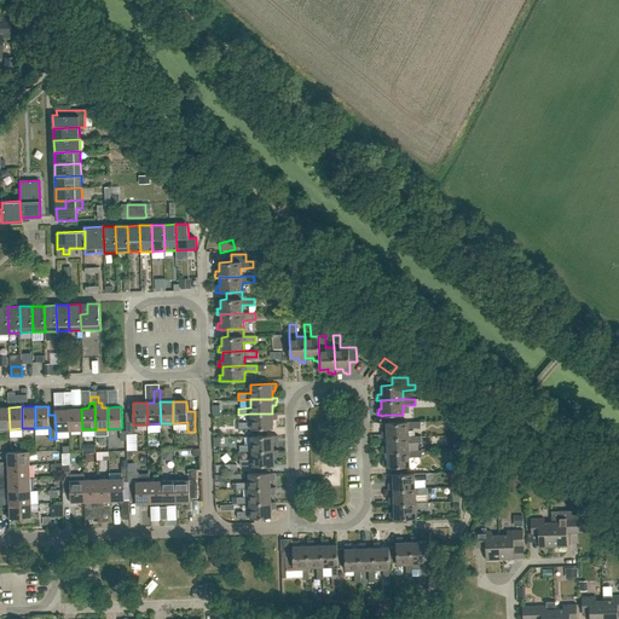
[(56,429),(56,431),(69,431),(68,409),(55,409),(55,415),(56,429)]
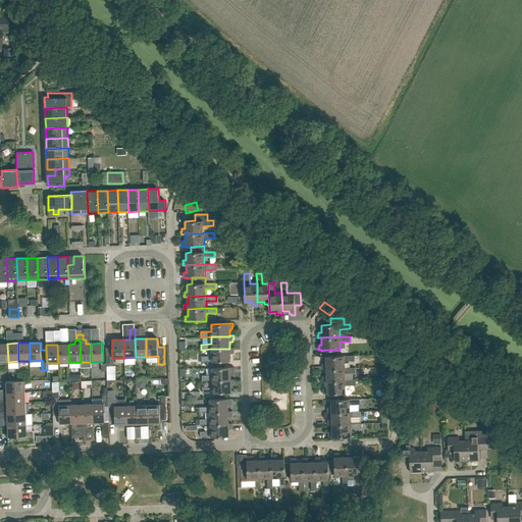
[(57,345),(58,363),(69,362),(68,345),(57,345)]
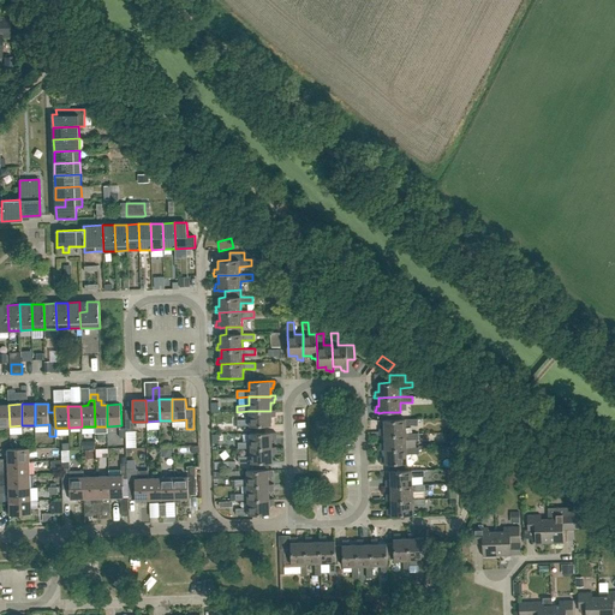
[(238,427),(250,425),(250,434),(266,433),(264,425),(272,425),(272,417),(274,417),(274,413),(275,413),(275,410),(270,410),(270,411),(249,411),(250,419),(237,421),(238,427)]
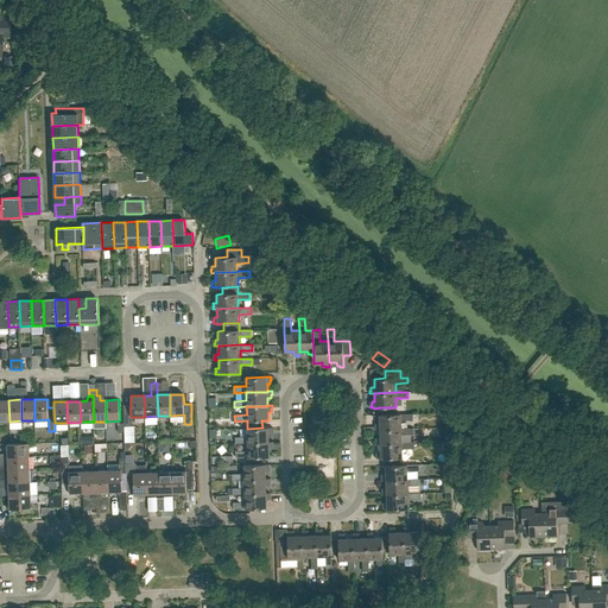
[(394,407),(379,407),(380,424),(377,424),(377,426),(375,426),(375,430),(380,430),(401,429),(401,420),(413,420),(413,415),(400,415),(394,415),(394,407)]
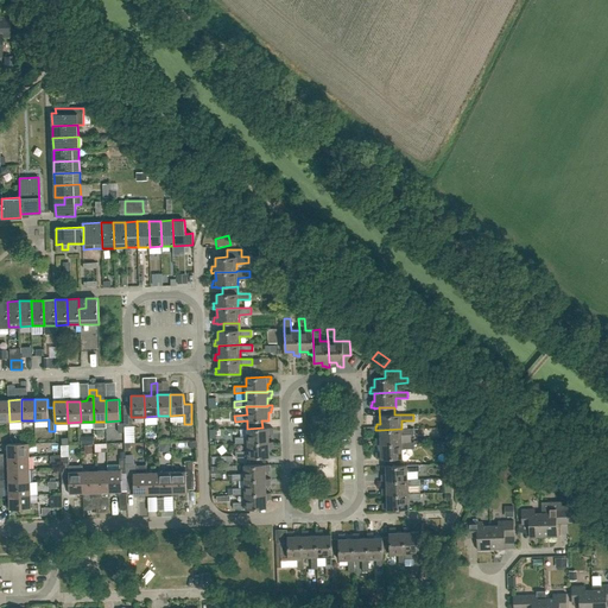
[(247,429),(247,437),(235,437),(235,444),(247,443),(268,442),(268,434),(272,434),(272,431),(273,431),(273,428),(268,428),(263,428),(247,429)]
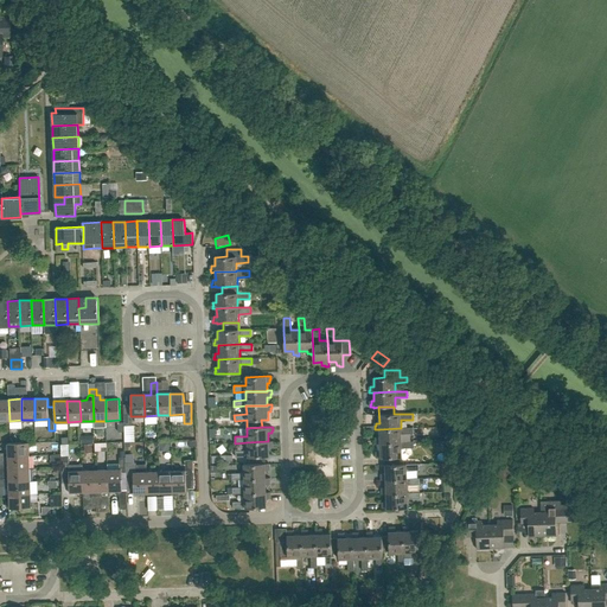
[(379,429),(379,438),(376,438),(376,440),(375,440),(376,443),(379,443),(401,442),(401,434),(413,434),(413,428),(401,428),(379,429)]
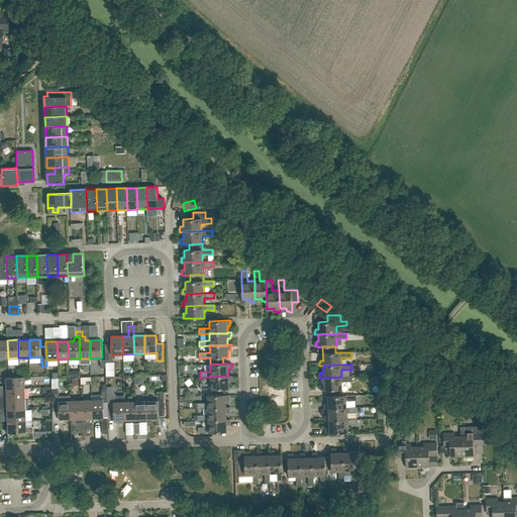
[(229,389),(229,381),(231,381),(231,379),(232,379),(232,376),(228,376),(210,377),(211,384),(201,384),(201,390),(211,389),(213,389),(213,395),(225,395),(225,389),(229,389)]
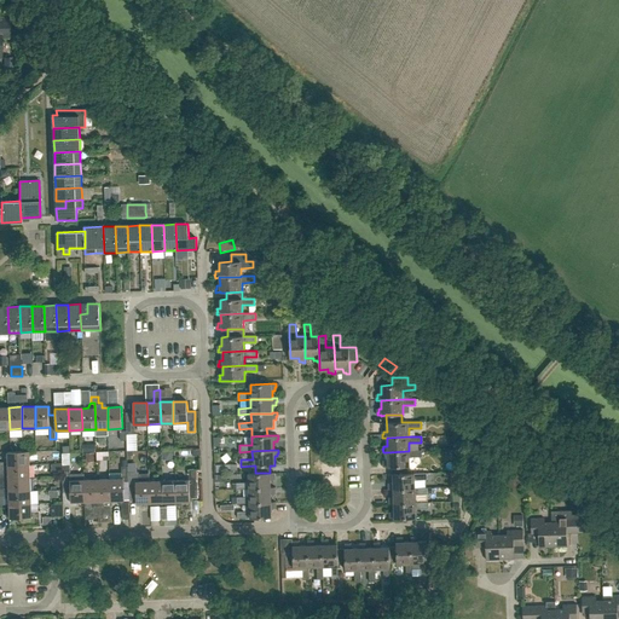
[(30,464),(29,451),(7,452),(9,466),(30,464)]
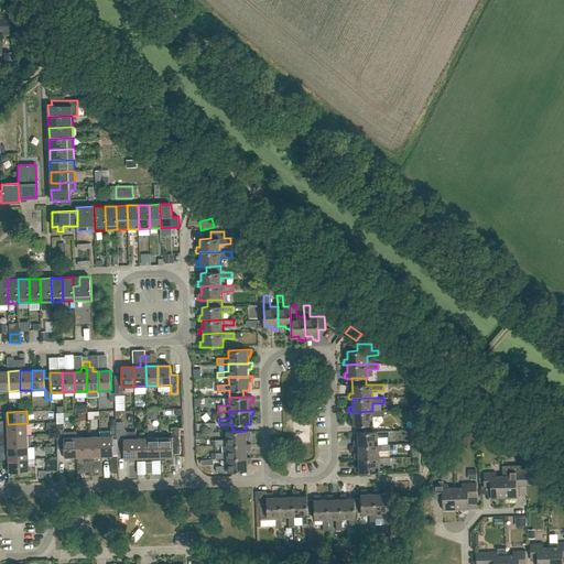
[(353,412),(354,420),(350,420),(350,422),(349,422),(349,425),(354,425),(357,425),(371,425),(373,425),(372,416),(384,416),(383,411),(372,411),(353,412)]
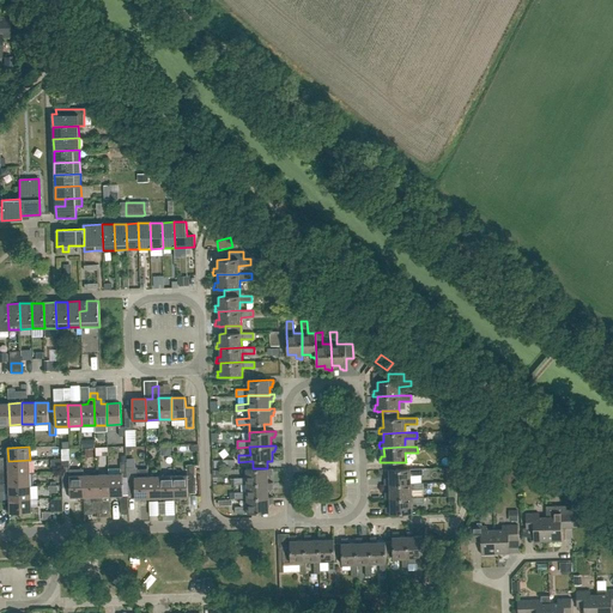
[(8,474),(30,473),(30,460),(8,461),(8,474)]
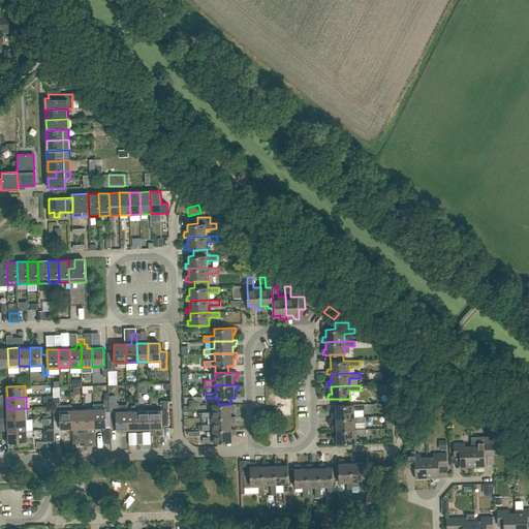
[(365,404),(354,405),(353,404),(348,405),(348,399),(335,399),(336,412),(333,412),(333,415),(332,415),(332,418),(336,418),(336,417),(354,417),(354,410),(365,409),(365,404)]
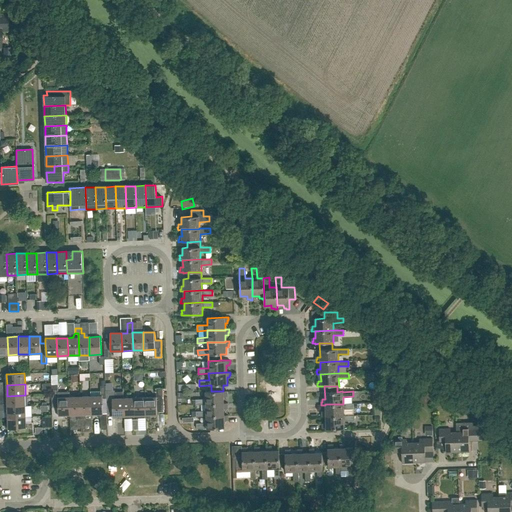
[(69,392),(58,392),(58,389),(52,389),(52,408),(58,407),(59,415),(70,415),(69,397),(69,392)]
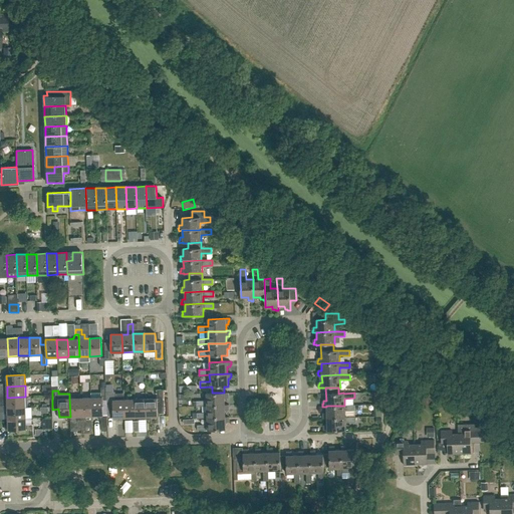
[(157,391),(157,399),(146,399),(147,417),(158,417),(158,414),(165,414),(164,401),(163,391),(157,391)]
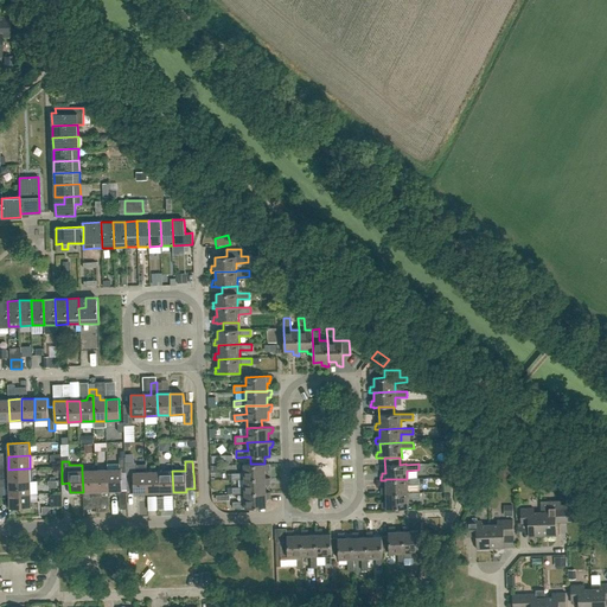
[(136,462),(133,462),(126,464),(126,467),(126,485),(134,484),(134,493),(147,493),(147,472),(146,465),(136,465),(136,462)]
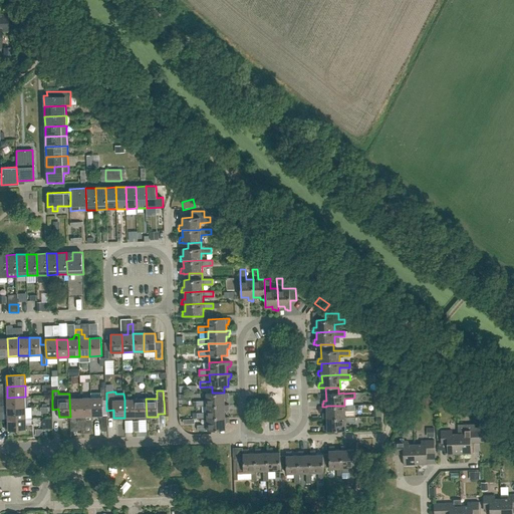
[(373,393),(373,405),(383,404),(382,392),(373,393)]
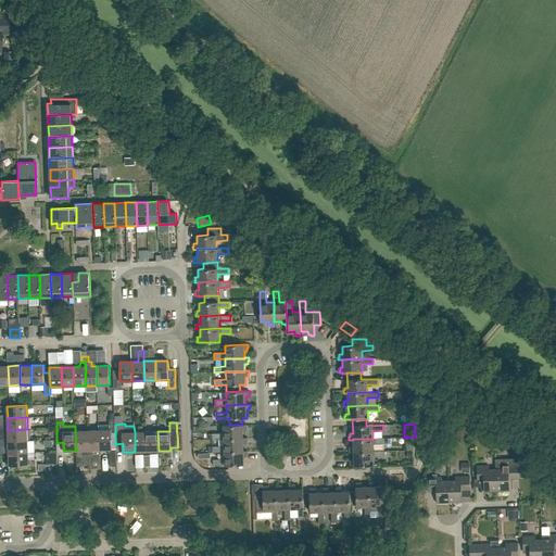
[(109,425),(99,425),(99,430),(100,450),(112,449),(111,430),(109,430),(109,425)]
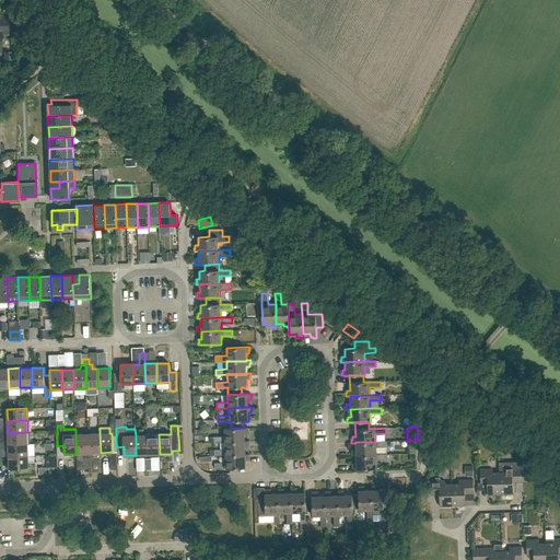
[(248,428),(244,428),(231,428),(224,429),(225,436),(213,436),(214,443),(225,442),(245,441),(245,434),(247,433),(247,431),(248,431),(248,428)]
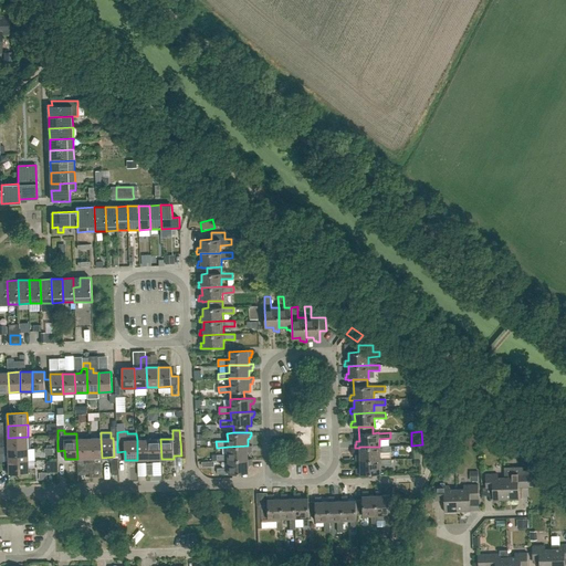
[(28,449),(28,437),(8,438),(8,450),(28,449)]
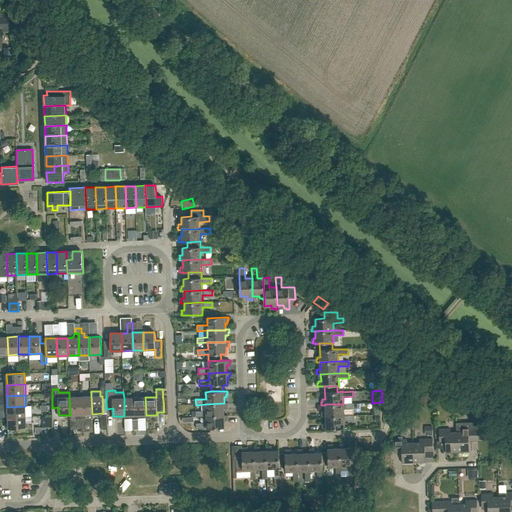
[(80,396),(69,397),(70,415),(76,414),(76,416),(78,418),(78,423),(84,423),(84,418),(81,418),(81,414),(80,396)]
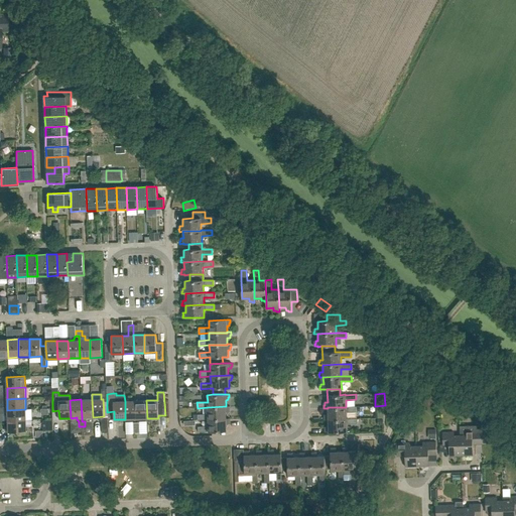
[(93,417),(92,399),(81,399),(82,417),(93,417)]
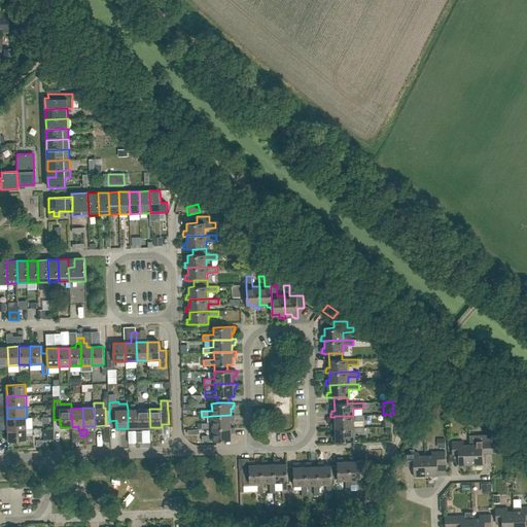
[(149,409),(138,410),(139,427),(150,427),(149,409)]
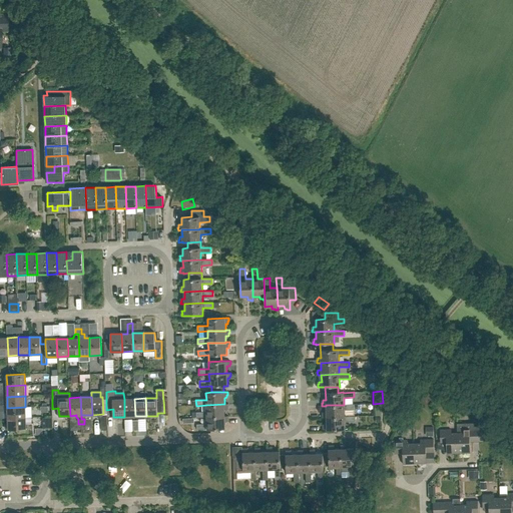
[(134,399),(124,399),(124,417),(135,416),(134,399)]
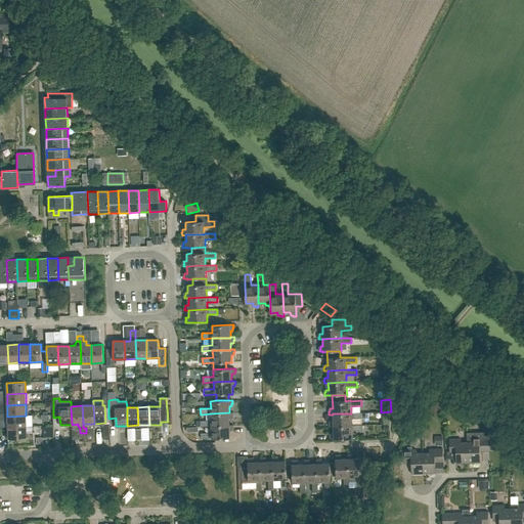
[(211,421),(201,421),(201,426),(211,426),(229,425),(229,418),(232,418),(232,416),(233,416),(233,412),(229,412),(211,413),(211,421)]
